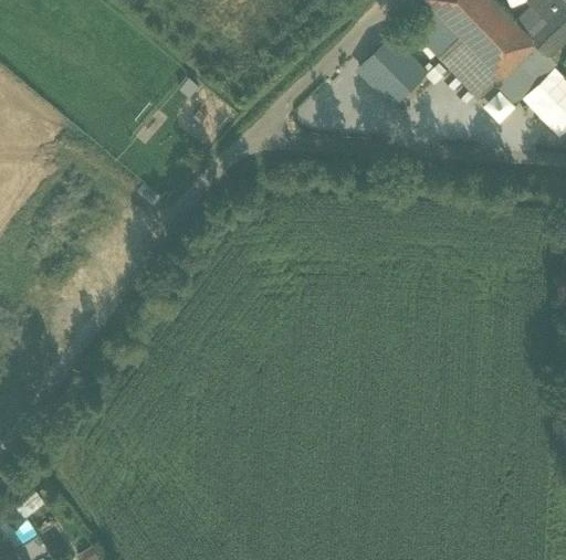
[(459,40),(499,83),(535,48),(533,45),(514,25),(489,0),(423,0),(422,1),(429,8),(442,22),(459,40)]
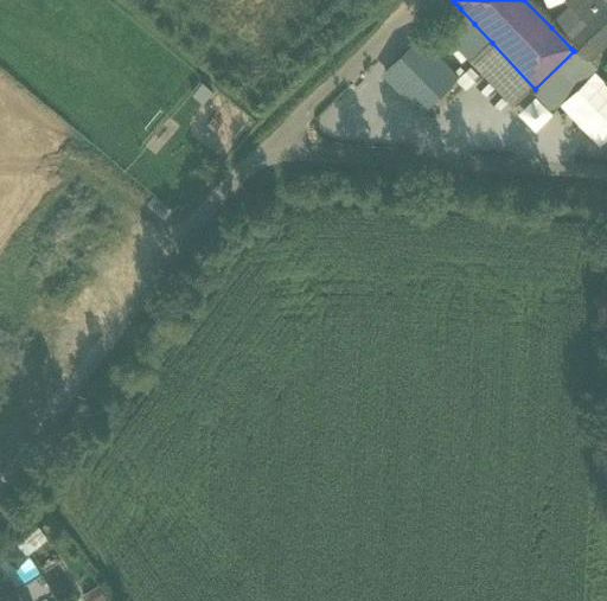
[(606,13),(606,6),(601,0),(573,0),(566,7),(569,11),(551,27),(572,49),(606,13)]
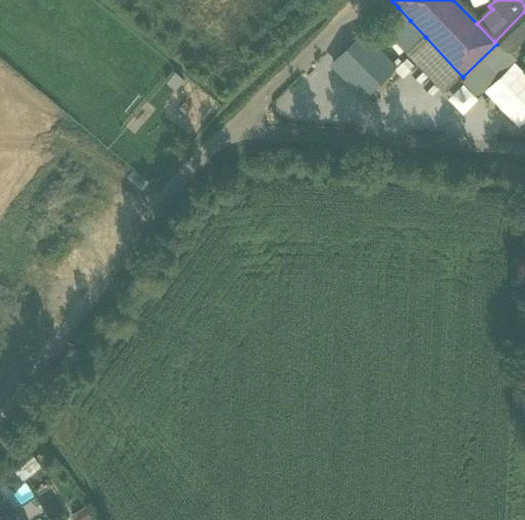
[(524,0),(520,0),(524,5),(524,11),(494,42),(496,44),(509,56),(524,39),(524,0)]
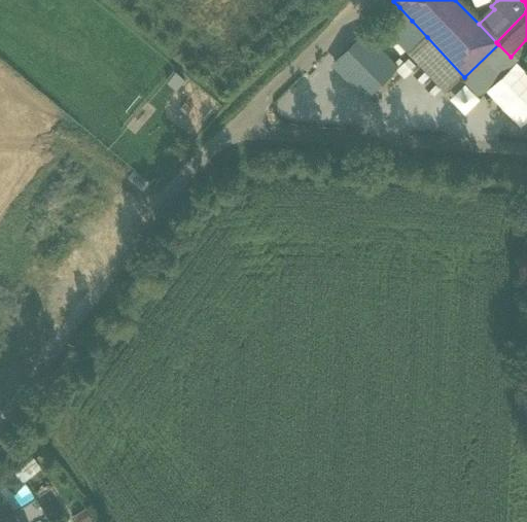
[(427,37),(412,21),(399,7),(381,25),(410,55),(420,44),(427,37)]
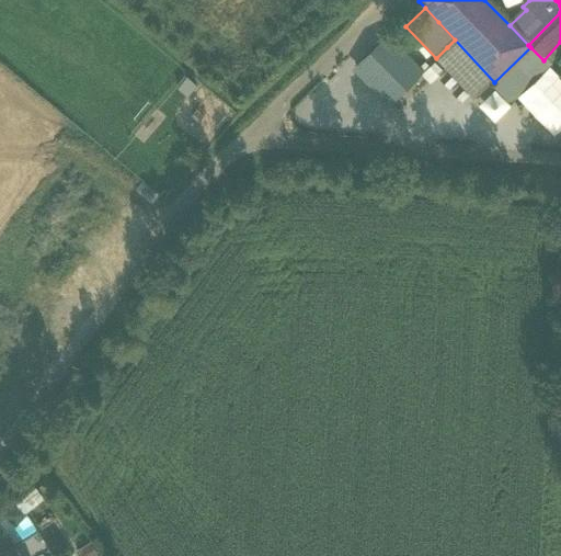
[(422,72),(386,35),(351,70),(387,108),(422,72)]
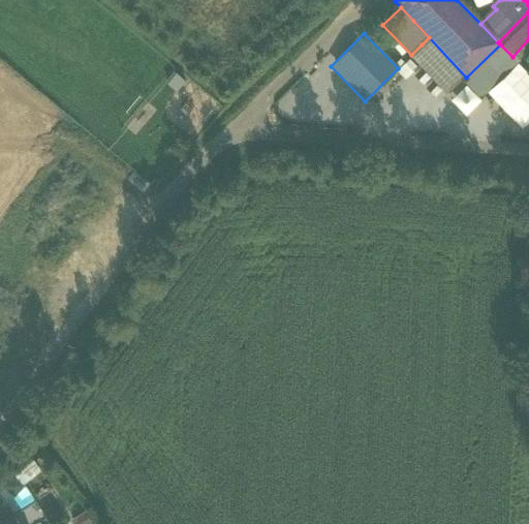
[(429,37),(422,44),(411,55),(448,94),(462,81),(466,78),(429,37)]
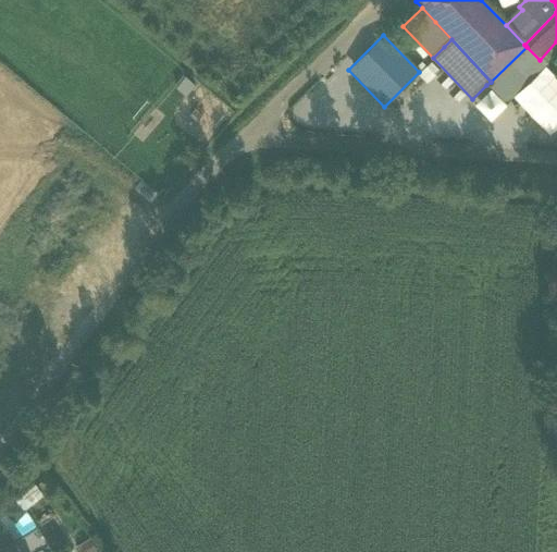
[(491,82),(486,85),(506,106),(546,66),(540,60),(527,47),(491,82)]
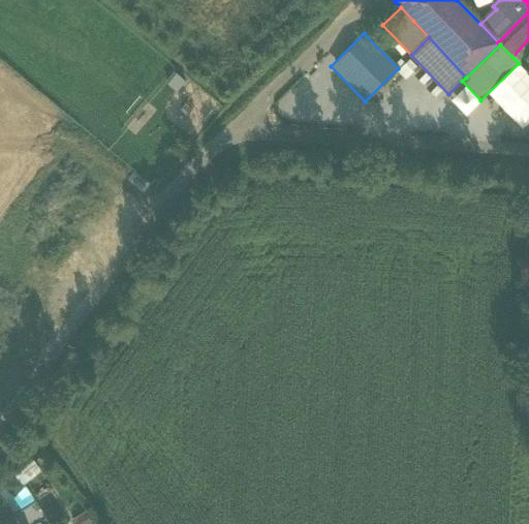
[(16,523),(9,513),(0,517),(0,523),(16,523)]
